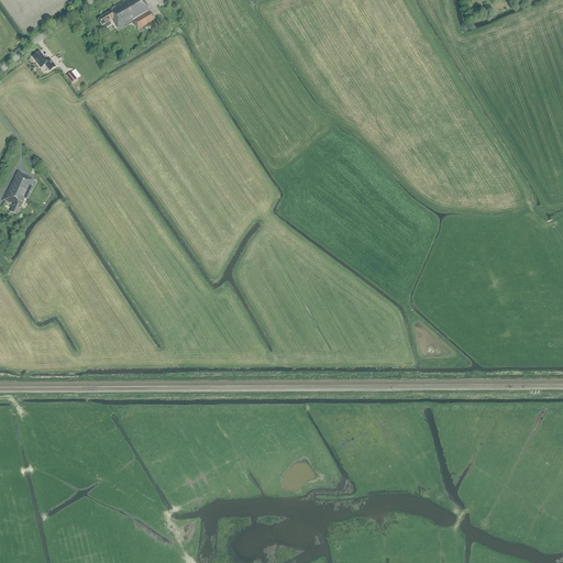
[(138,30),(155,19),(143,0),(125,0),(111,9),(112,10),(97,19),(98,20),(100,24),(101,26),(105,24),(107,28),(111,25),(109,22),(112,20),(118,29),(119,29),(133,21),(138,30)]
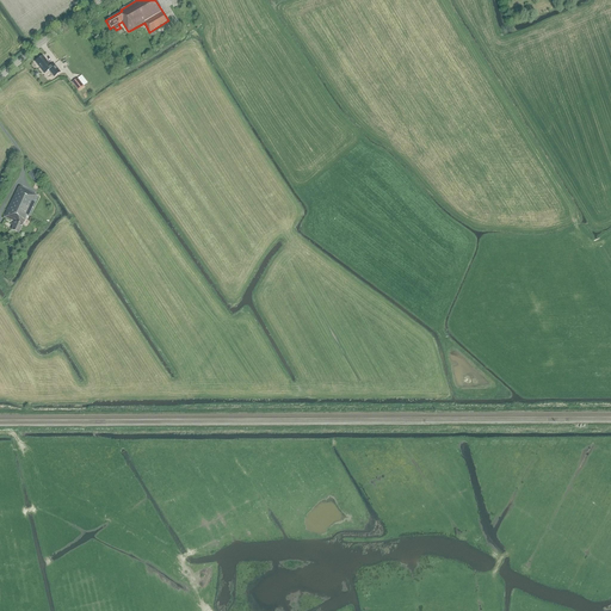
[(171,30),(167,24),(160,28),(162,32),(164,34),(171,30)]
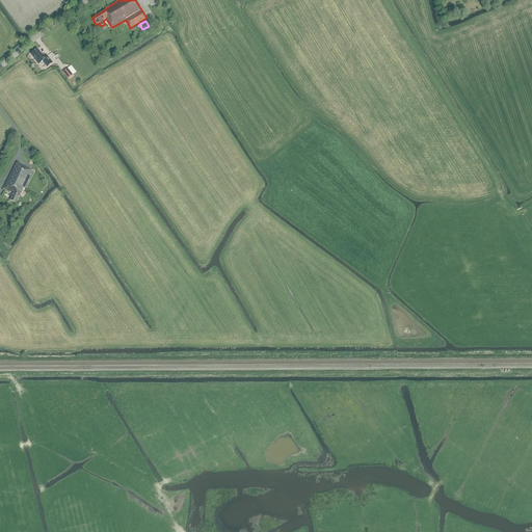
[(37,63),(42,60),(47,68),(52,63),(47,56),(44,58),(38,50),(36,51),(35,50),(30,54),(37,63)]
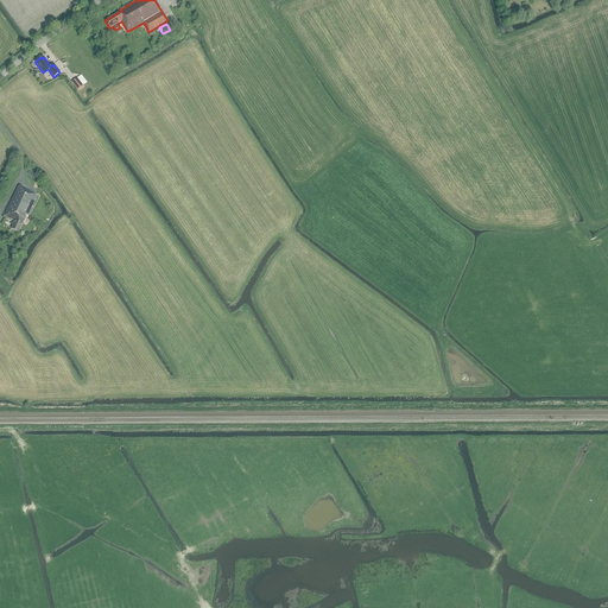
[(83,86),(77,77),(71,82),(77,90),(83,86)]
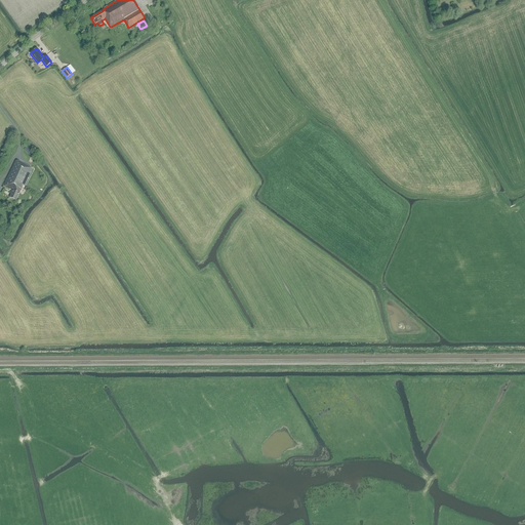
[(9,198),(16,201),(22,188),(24,189),(32,169),(15,160),(5,182),(3,186),(11,191),(10,194),(11,194),(9,198)]
